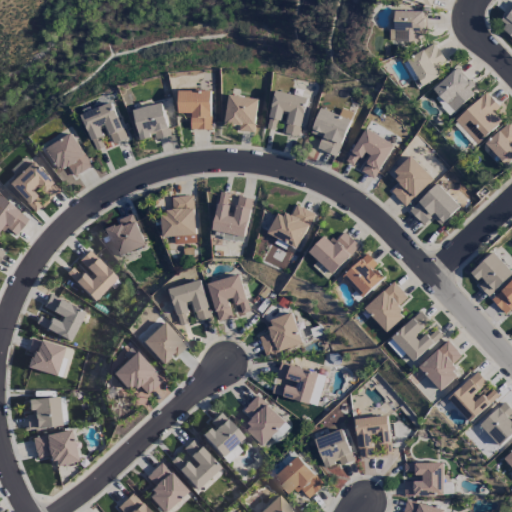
[(511,35),(511,6),(498,25),(511,35)]
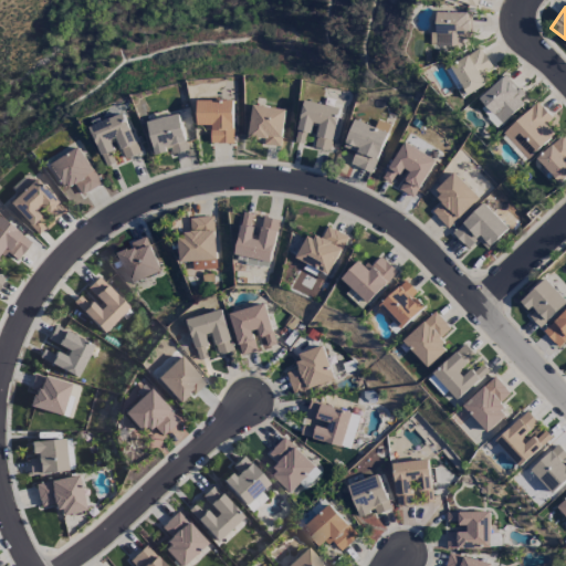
[(470,13),(437,12),(436,46),(470,48),(470,13)]
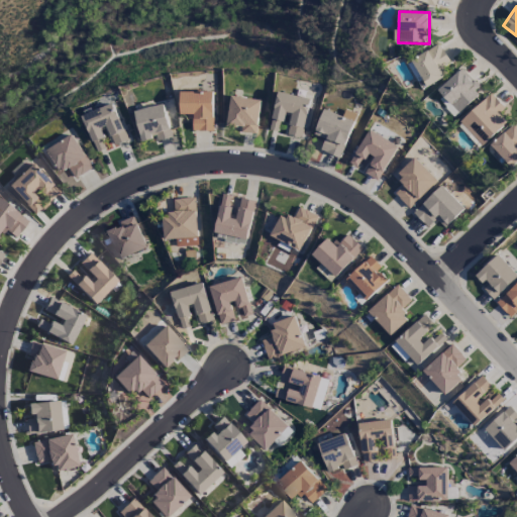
[(444,66),(450,63),(439,44),(407,64),(423,90),(449,74),(444,66)]
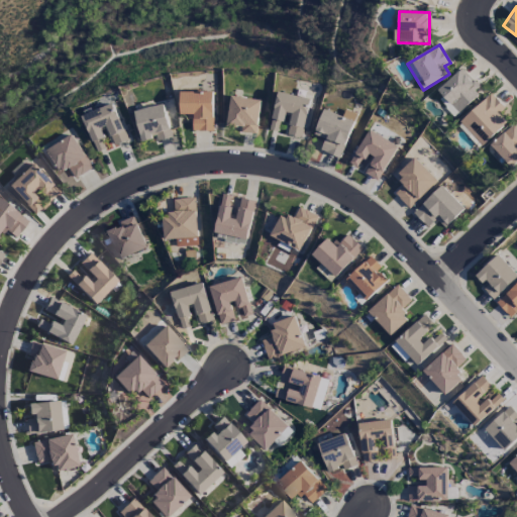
[(455,115),(483,91),(462,68),(435,93),(455,115)]
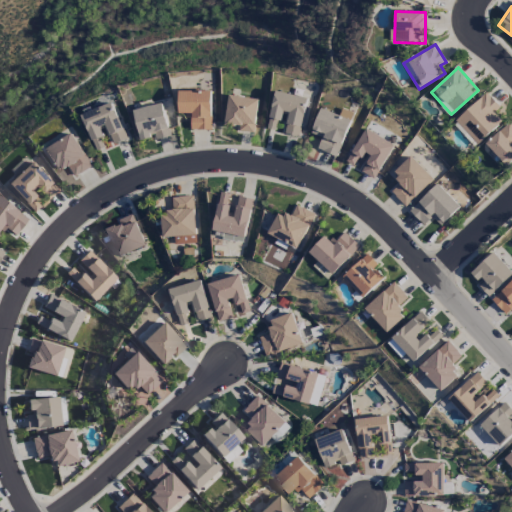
[(178,92),(178,116),(190,116),(190,130),(211,130),(211,91),(178,92)]
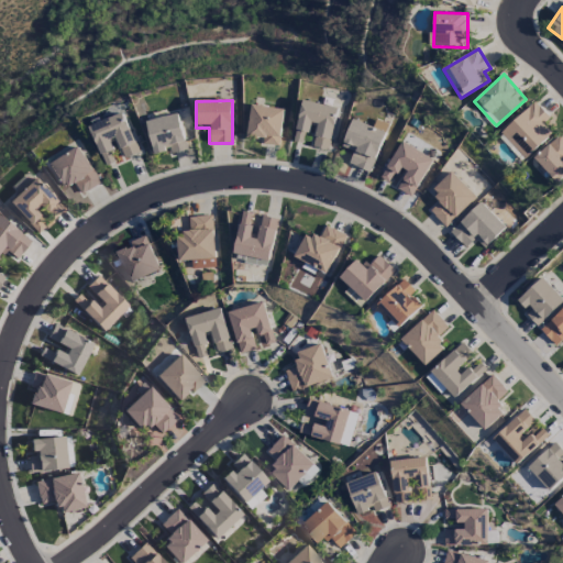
[(329,151),(339,108),(302,100),(294,142),(305,144),(309,125),(317,128),(312,147),(329,151)]
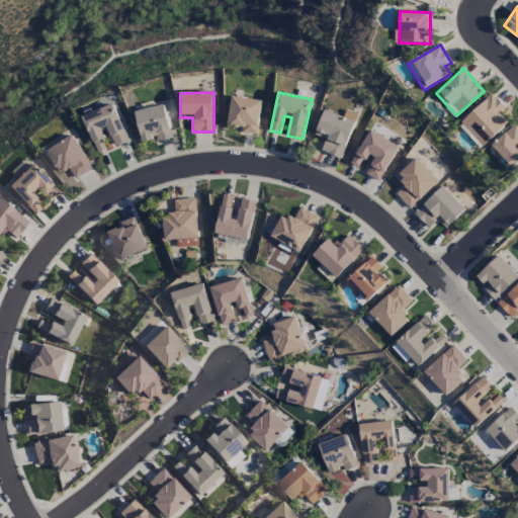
[(460,122),(484,147),(508,123),(500,114),(506,108),(492,93),(460,122)]
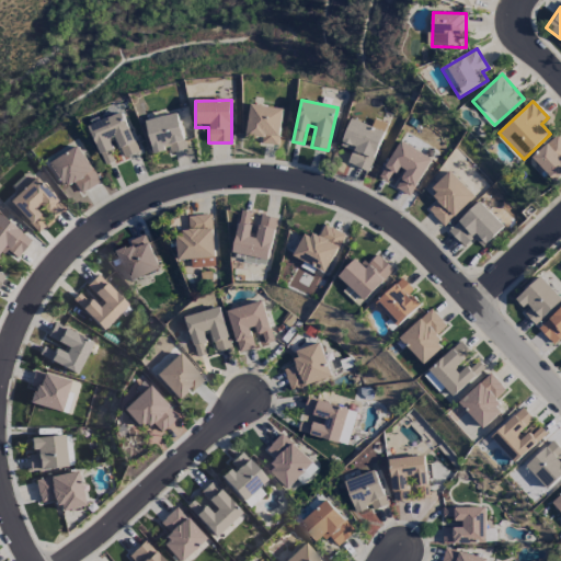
[(247,137),(261,138),(261,145),(278,146),(282,109),(250,105),(247,137)]
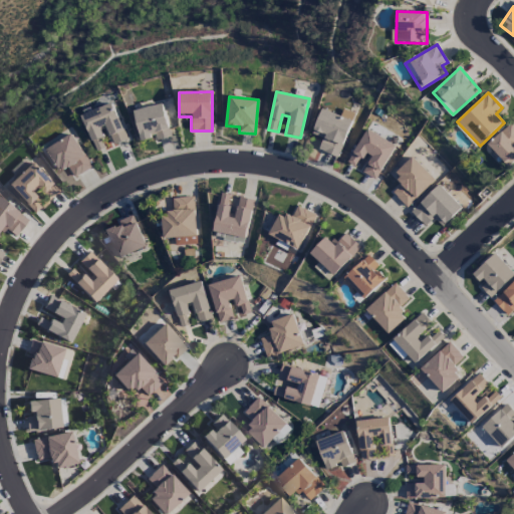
[(81,115),(95,153),(109,148),(109,147),(126,141),(112,103),(81,115)]
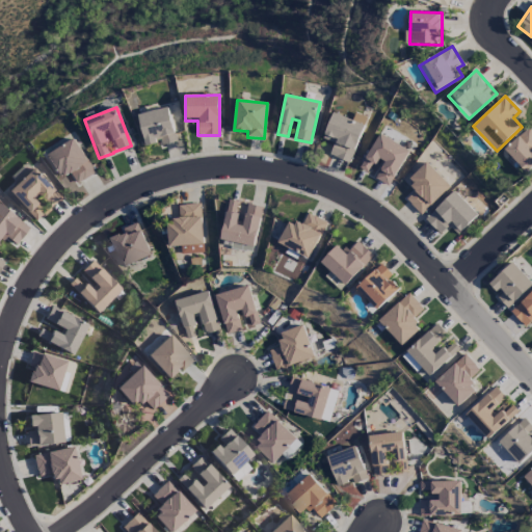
[(176,142),(168,108),(138,114),(145,147),(161,142),(161,145),(176,142)]
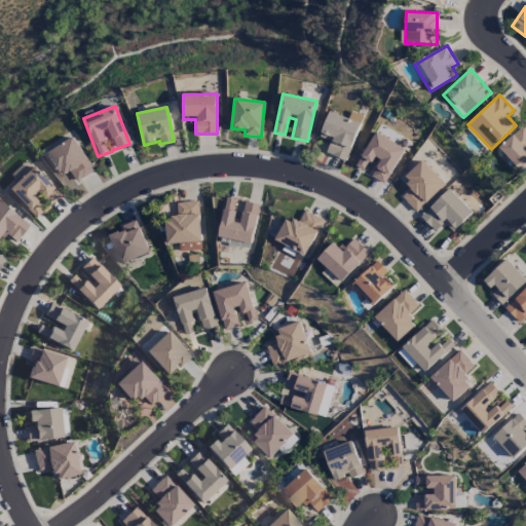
[(360,121),(328,112),(321,139),(330,141),(326,154),(347,161),(360,121)]
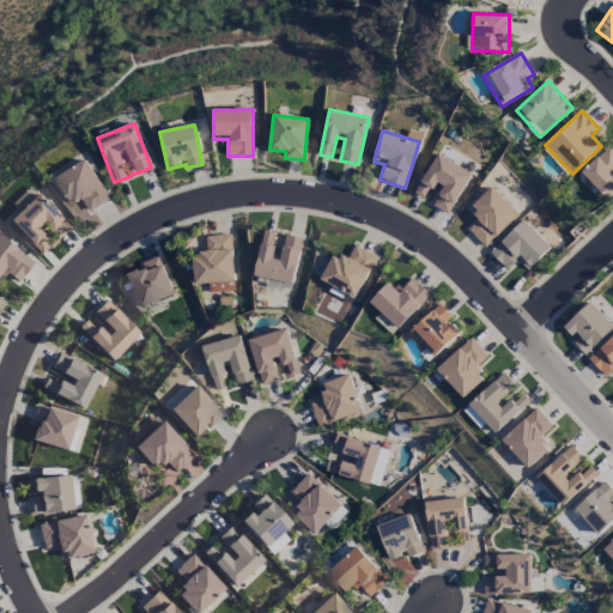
[(582,173),(607,199),(612,192),(612,149),(610,146),(582,173)]
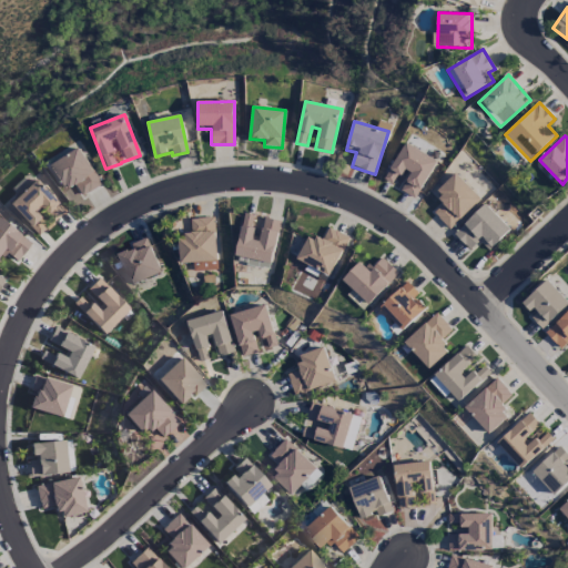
[(415,200),(437,161),(405,142),(384,180),(397,188),(396,189),(415,200)]
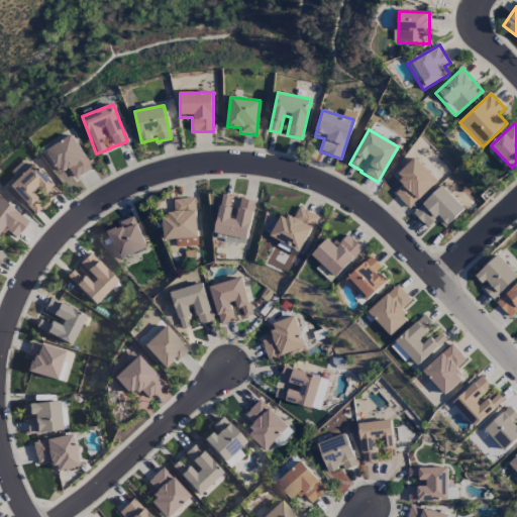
[(43,152),(57,174),(68,167),(76,179),(93,169),(72,134),(43,152)]
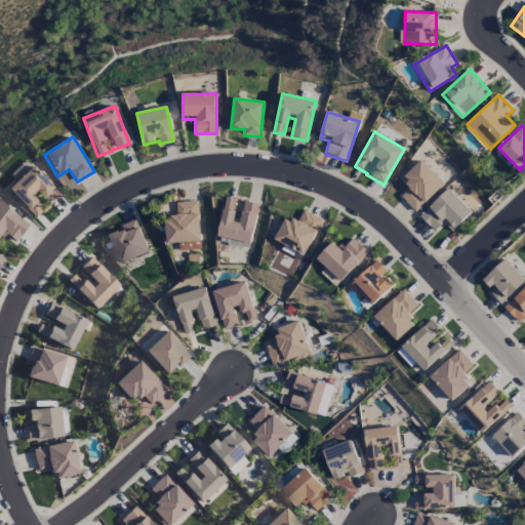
[(403,178),(411,187),(400,197),(415,212),(444,185),(421,160),(403,178)]
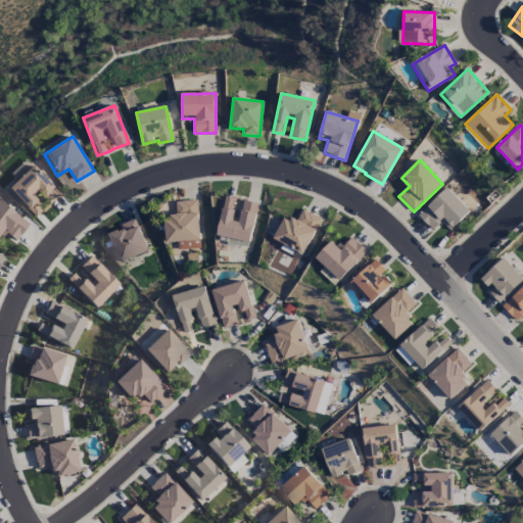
[(59,194),(31,164),(7,188),(35,217),(42,209),(31,198),(37,192),(49,204),(59,194)]
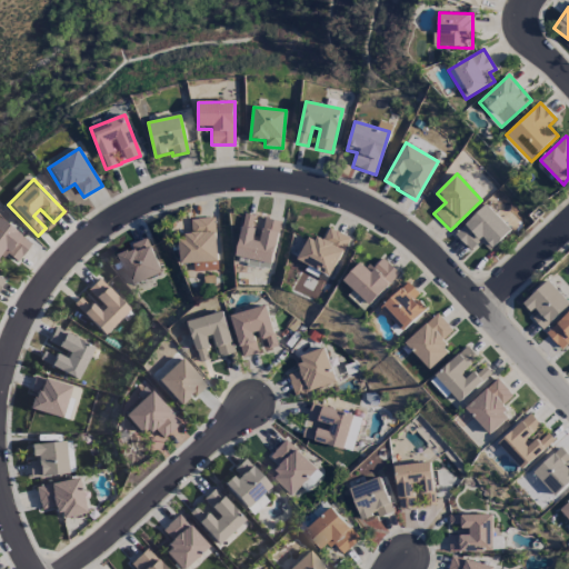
[(471,251),(481,242),(489,251),(511,230),(486,205),(455,235),(471,251)]
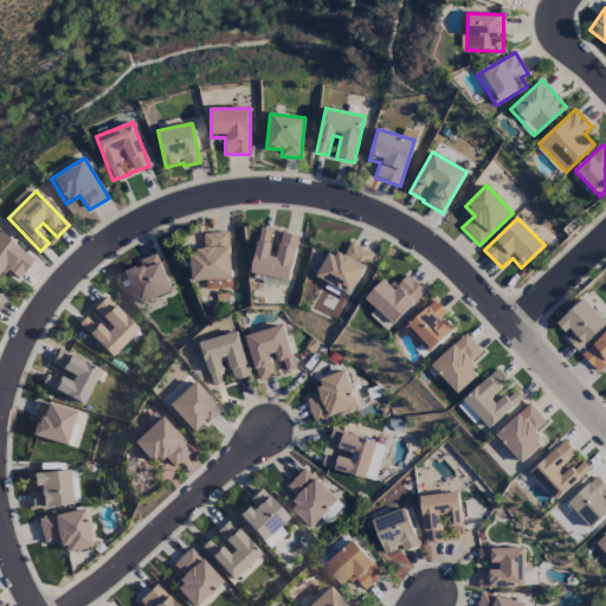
[(298,236),(277,232),(277,231),(260,227),(252,274),(290,281),(298,236)]
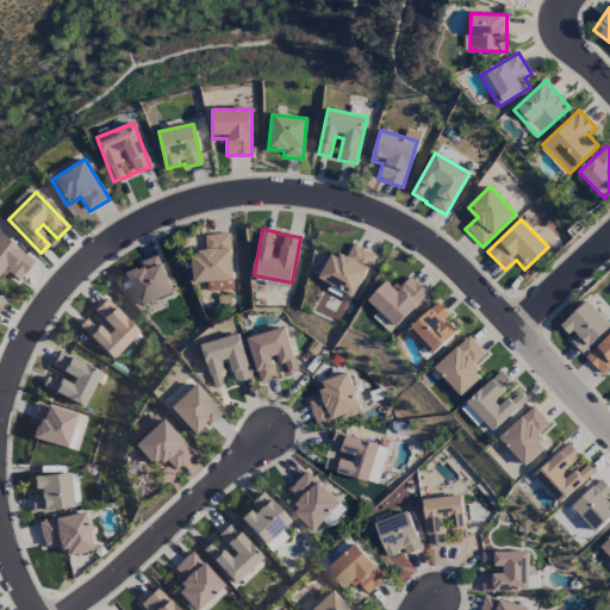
[(209,292),(235,290),(229,234),(204,236),(205,253),(192,254),(194,284),(207,282),(209,292)]
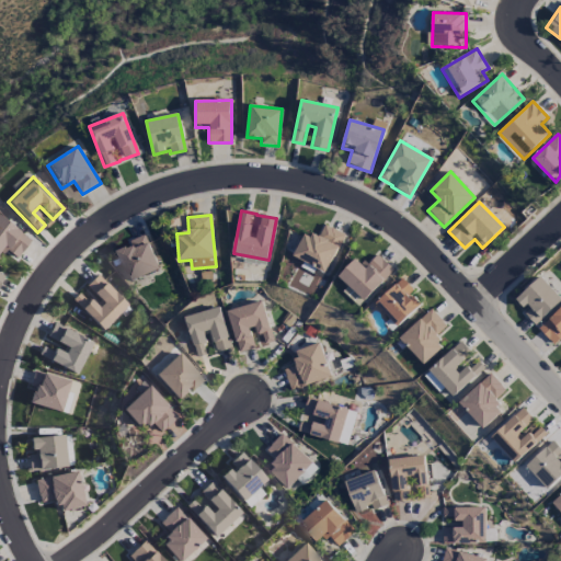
[(30,241),(0,217),(0,253),(3,249),(15,259),(30,241)]
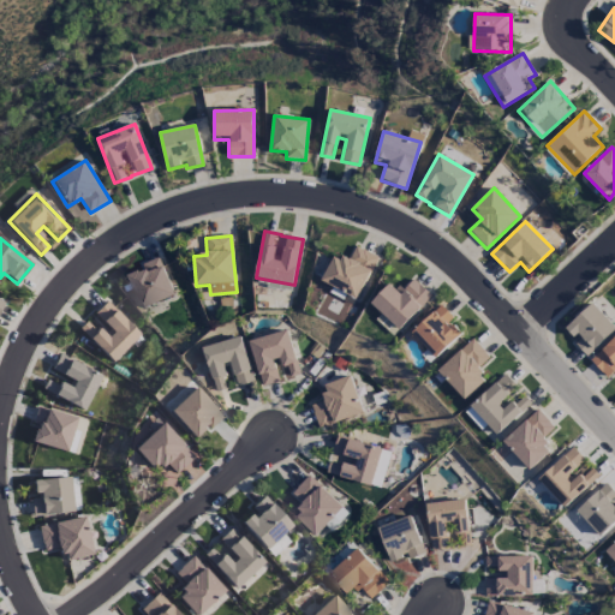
[(378,257),(356,246),(348,262),(335,255),(322,281),(357,299),(378,257)]
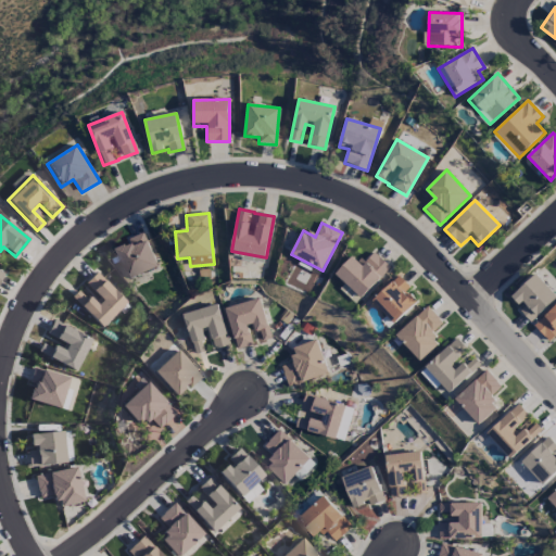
[(114,248),(128,280),(158,267),(144,235),(114,248)]
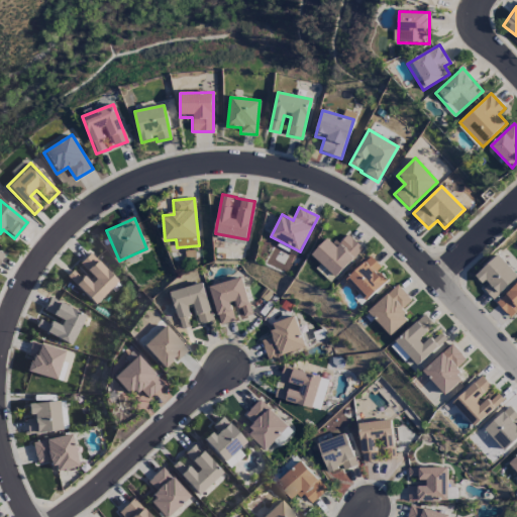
[(312,255),(336,278),(364,248),(347,234),(337,245),(328,237),(312,255)]
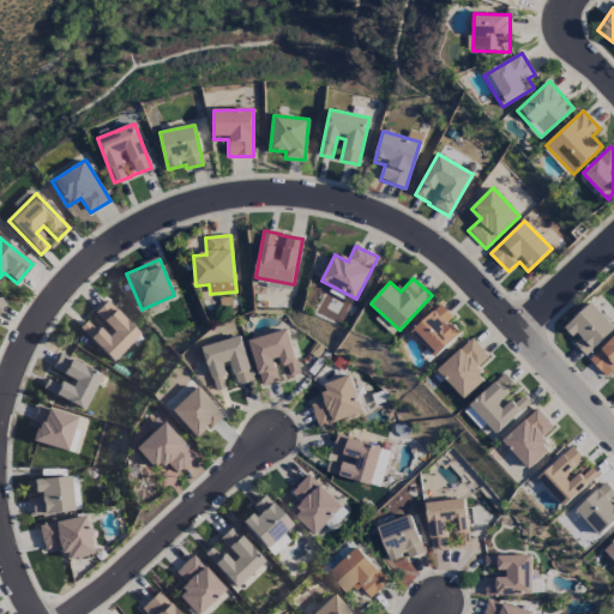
[(110,361),(139,335),(106,300),(94,312),(108,329),(101,335),(86,319),(78,327),(110,361)]
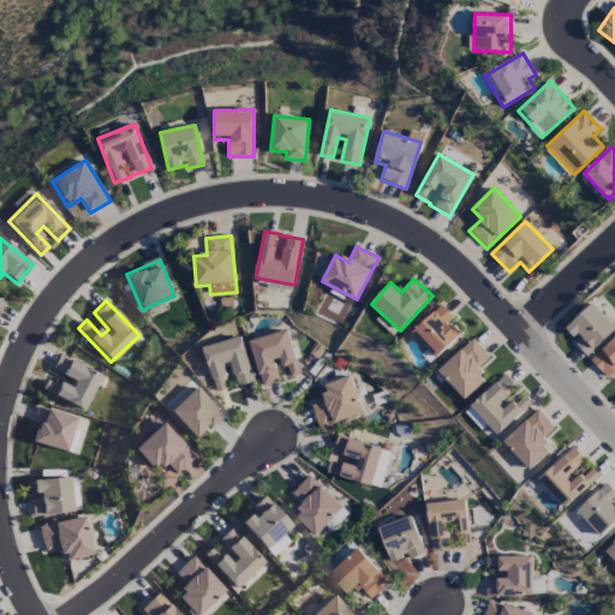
[(574,344),(586,357),(614,330),(614,327),(592,303),(566,328),(578,341),(574,344)]
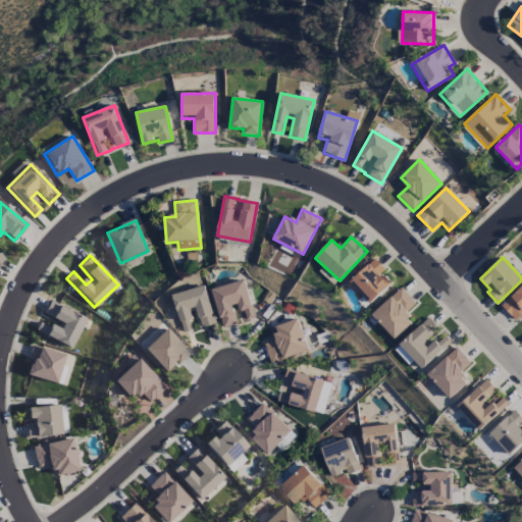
[(392,284),(381,273),(384,270),(374,259),(350,281),(370,304),(392,284)]
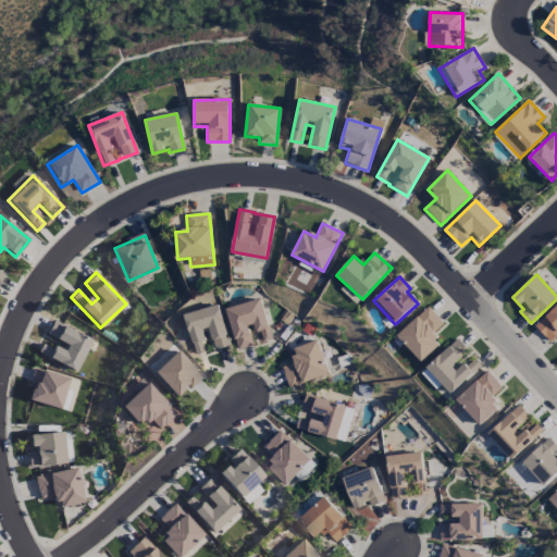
[(225,309),(237,350),(255,345),(272,339),(260,299),(225,309)]
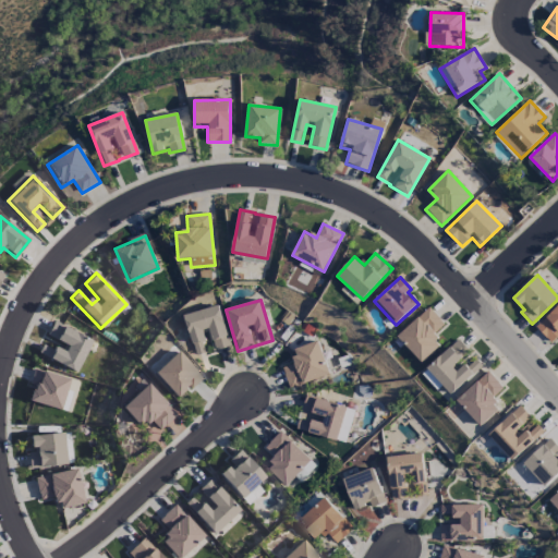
[(230,347),(219,305),(184,315),(196,356),(211,352),(230,347)]
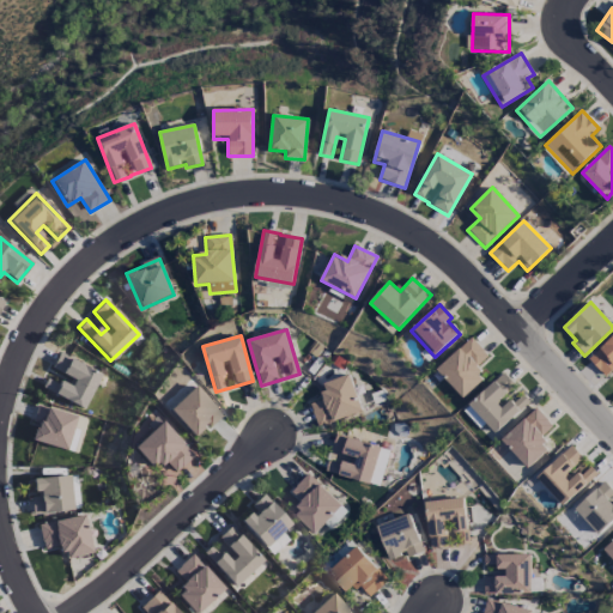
[(612,335),(588,359),(605,377),(612,370),(612,335)]
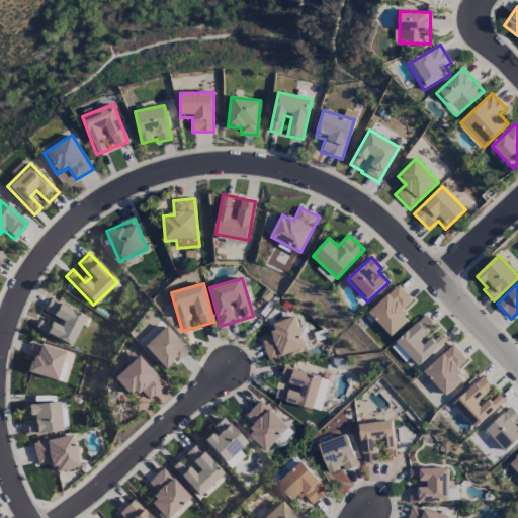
[(392,337),(410,320),(402,311),(413,301),(399,285),(368,313),(392,337)]
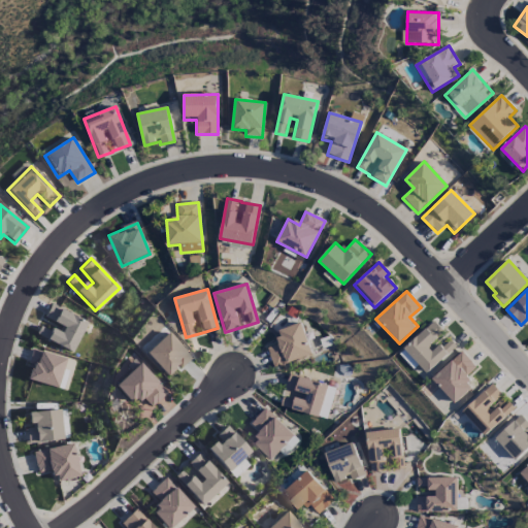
[(72,352),(87,321),(50,304),(43,318),(60,325),(57,332),(40,325),(35,335),(72,352)]
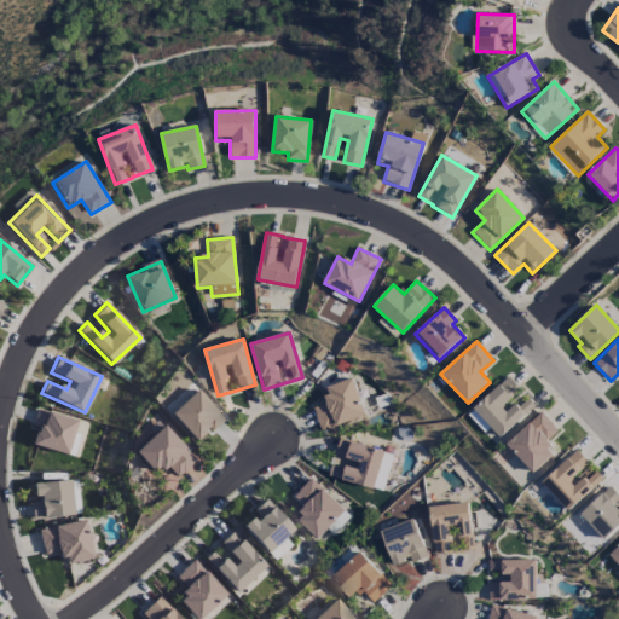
[(534,406),(522,394),(524,393),(508,376),(473,410),(502,438),(534,406)]
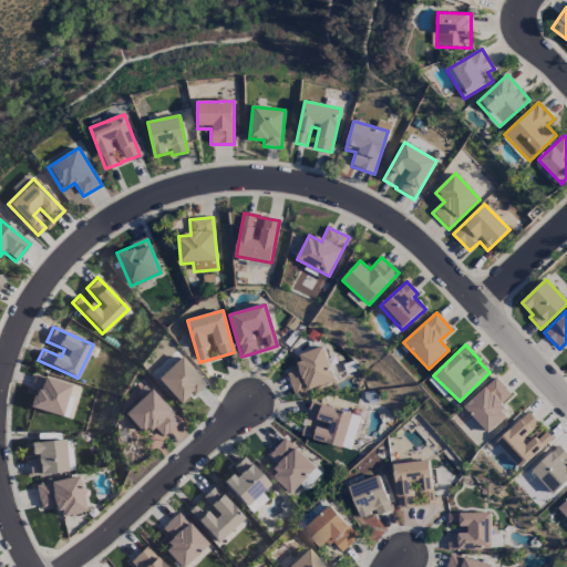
[(296,356),(301,369),(287,374),(295,395),(334,381),(322,347),(296,356)]
